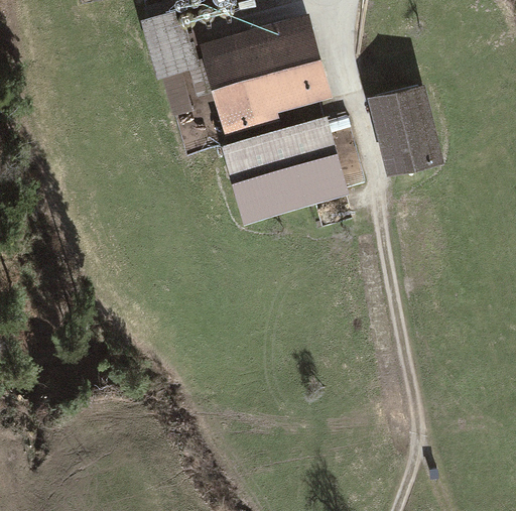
[(143,0),(148,17),(177,9),(174,0),(143,0)]
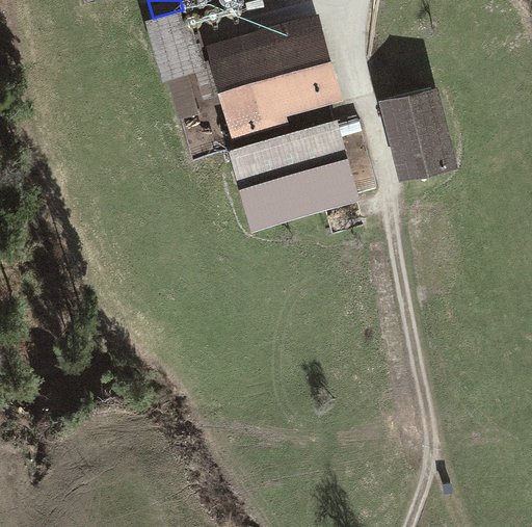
[(182,0),(181,3),(182,6),(185,9),(188,10),(192,9),(194,6),(195,3),(194,0),(182,0)]
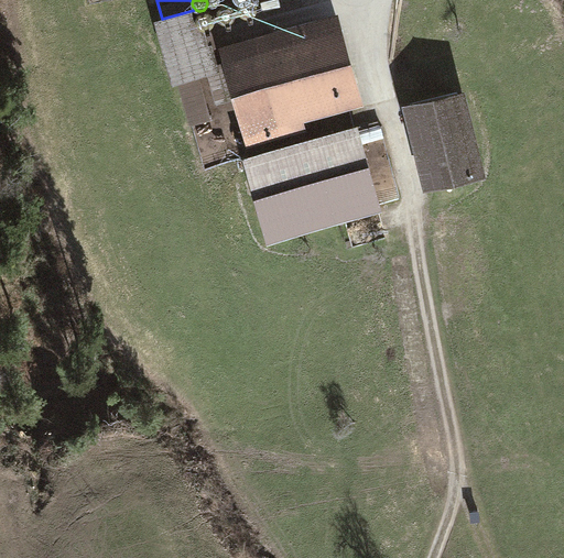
[(251,1),(246,2),(242,6),(241,10),(242,14),(246,18),(250,20),(255,18),(258,15),(260,11),(259,6),(256,2),(251,1)]
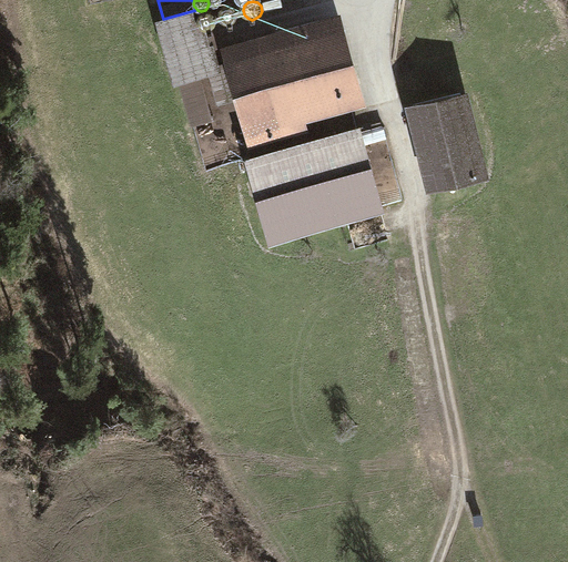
[(230,7),(225,8),(222,11),(221,16),(222,20),(225,23),(230,24),(234,23),(237,20),(239,16),(237,11),(234,8),(230,7)]
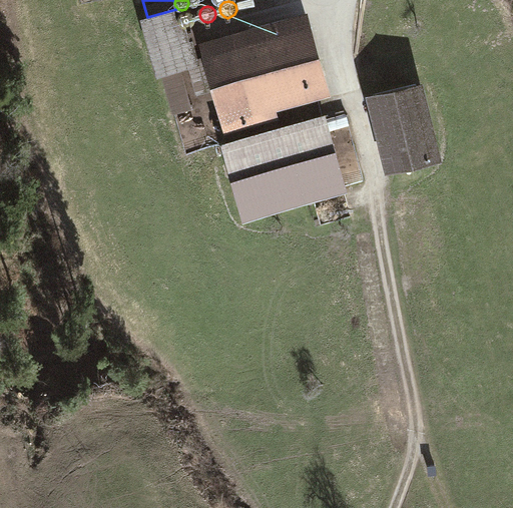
[(182,154),(219,144),(224,143),(197,42),(193,29),(182,32),(176,9),(147,17),(139,19),(155,77),(161,75),(182,154)]
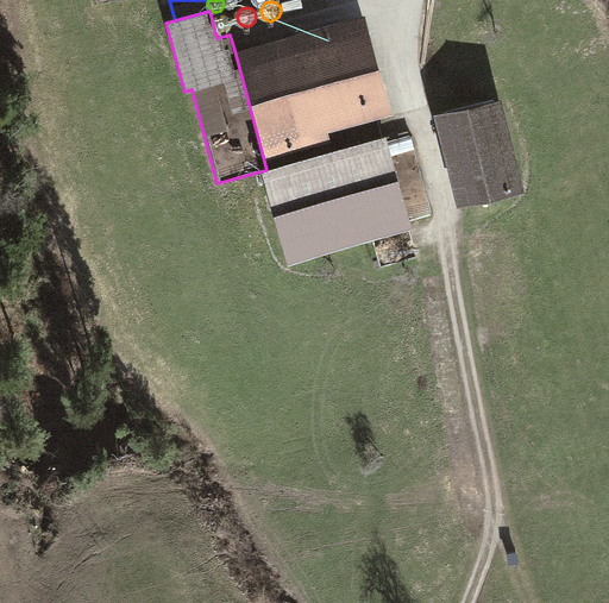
[(224,12),(219,13),(215,17),(214,22),(215,26),(218,30),(224,31),(228,30),(232,26),(233,22),(232,17),(228,13),(224,12)]
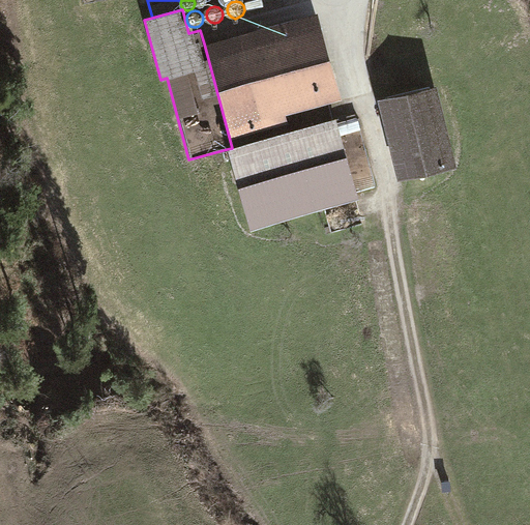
[(204,44),(232,148),(289,133),(284,113),(340,98),(317,13),(204,44)]
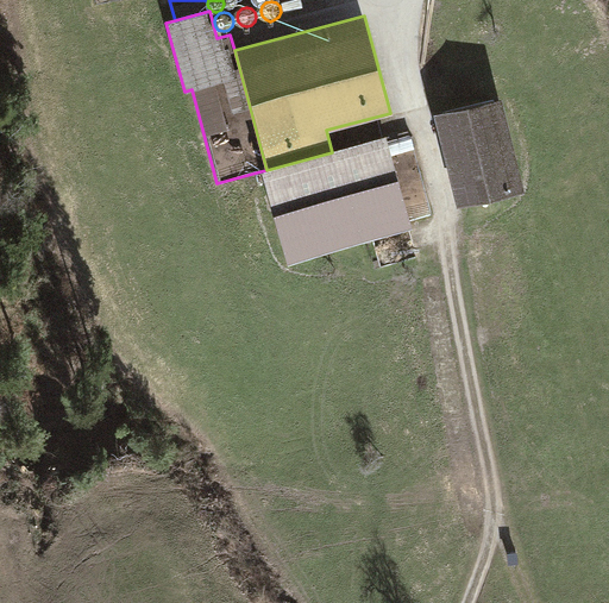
[(432,114),(456,208),(523,190),(501,98),(432,114)]
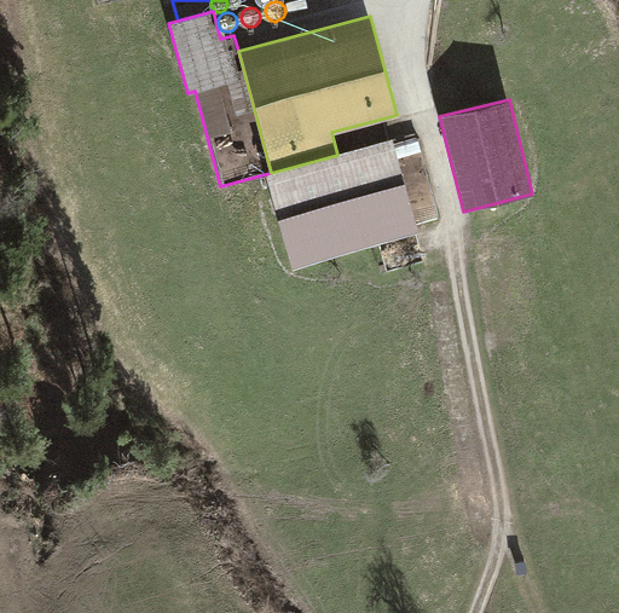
[(391,140),(337,155),(271,173),(265,174),(281,233),(406,200),(391,140)]
